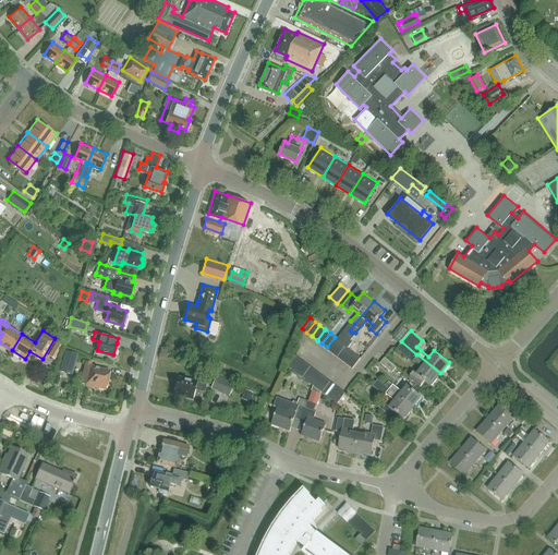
[(331,351),(340,340),(335,337),(327,347),(331,351)]
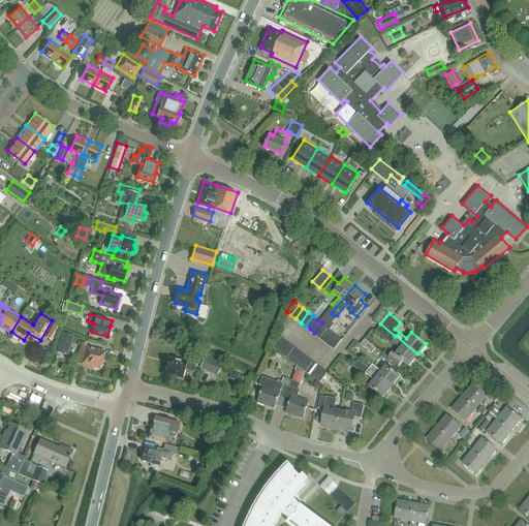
[(52,339),(61,325),(54,320),(45,335),(52,339)]
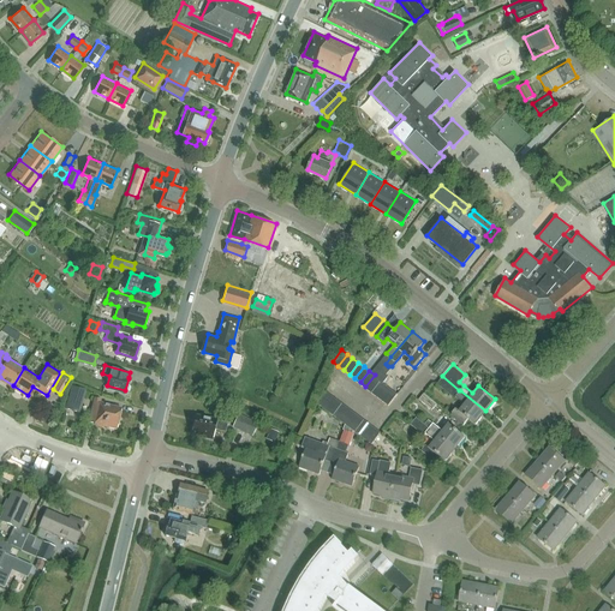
[(371,390),(380,378),(375,375),(365,387),(371,390)]
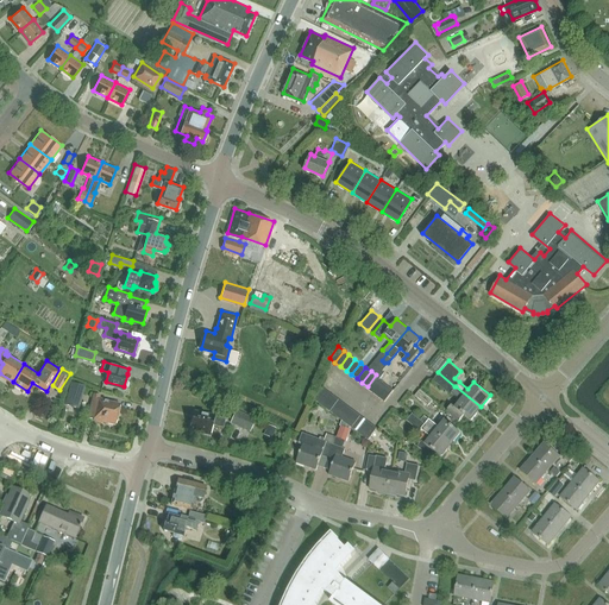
[(451,391),(454,386),(438,372),(433,379),(450,392),(451,391)]
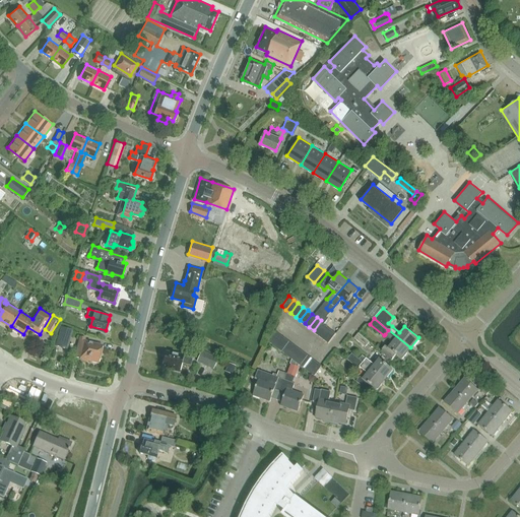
[(319,334),(326,324),(321,320),(314,330),(319,334)]
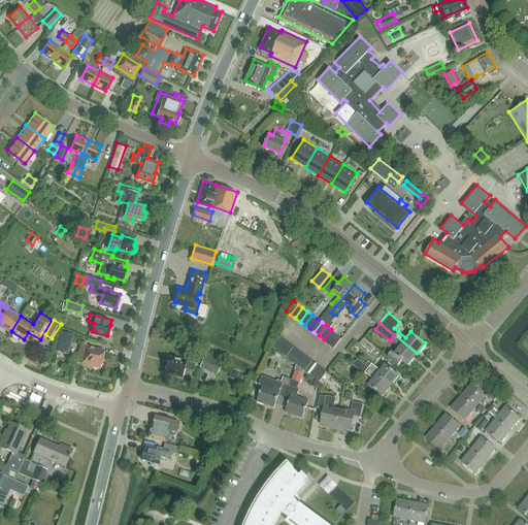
[(340,336),(331,329),(324,339),(333,347),(340,336)]
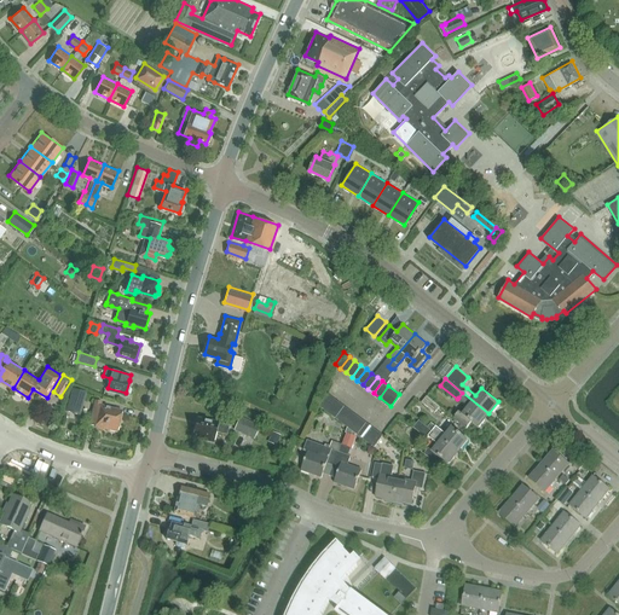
[(79,412),(86,390),(73,387),(67,408),(79,412)]
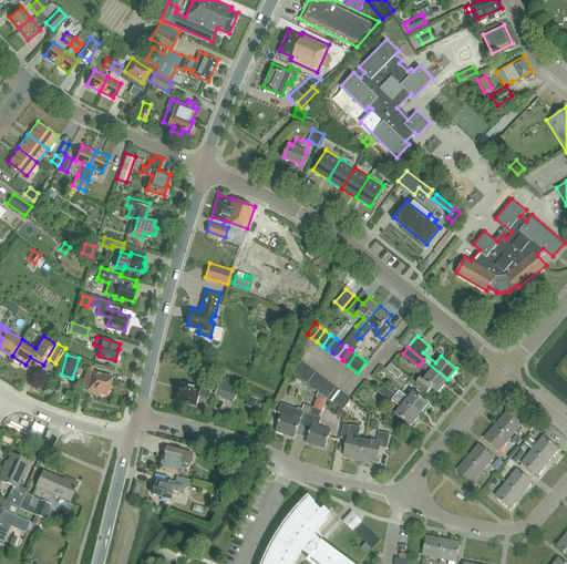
[(297,373),(306,362),(300,359),(291,370),(297,373)]
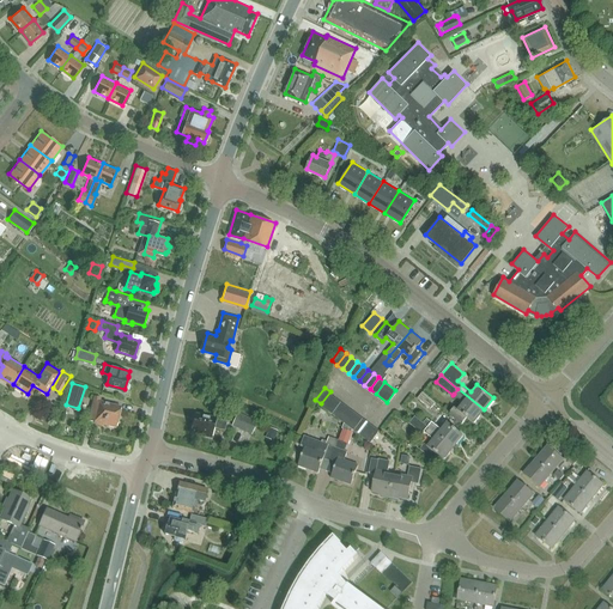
[(435,401),(422,389),(416,396),(429,407),(435,401)]
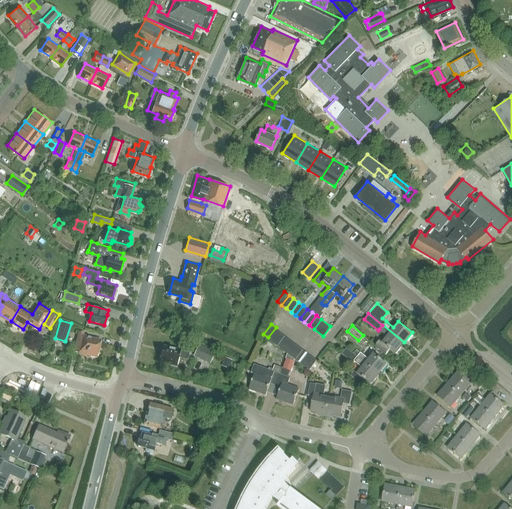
[(396,352),(404,342),(383,325),(382,325),(379,329),(387,335),(382,341),(379,339),(375,344),(385,353),(390,347),(396,352)]
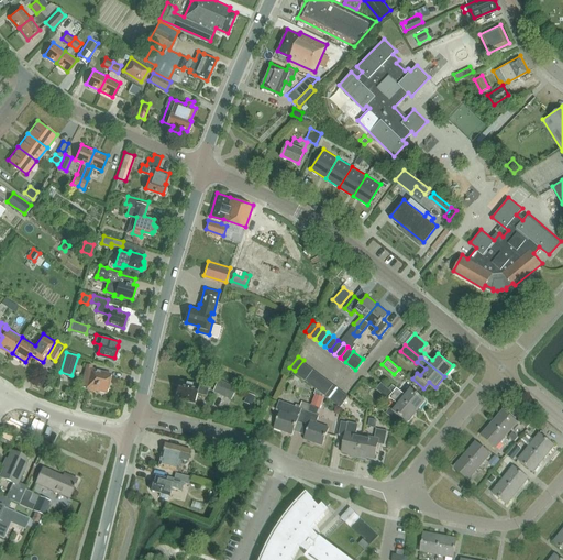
[(300,375),(308,364),(304,360),(295,371),(300,375)]
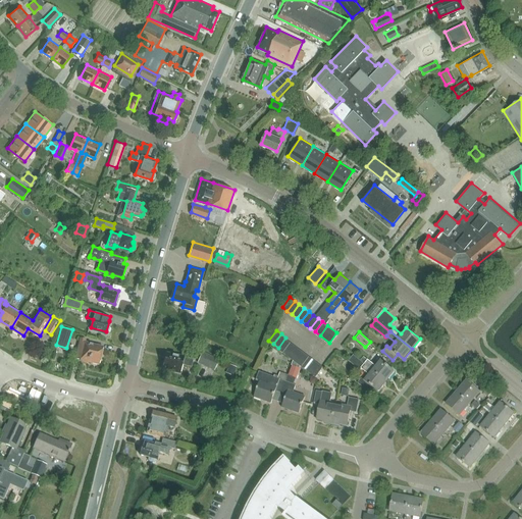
[(99,362),(103,345),(90,342),(90,341),(85,340),(86,336),(81,335),(75,356),(81,357),(80,358),(99,362)]
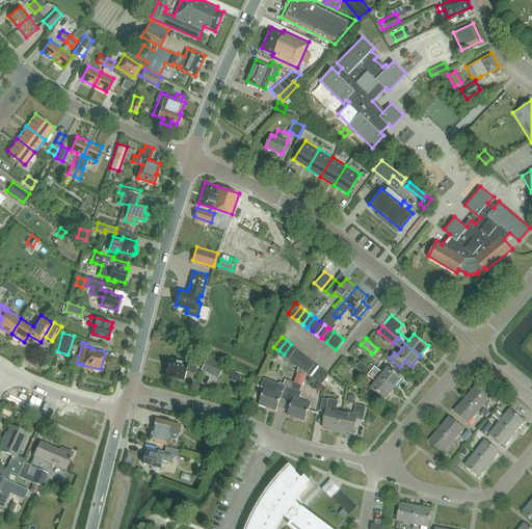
[(288,358),(296,347),(291,344),(284,354),(288,358)]
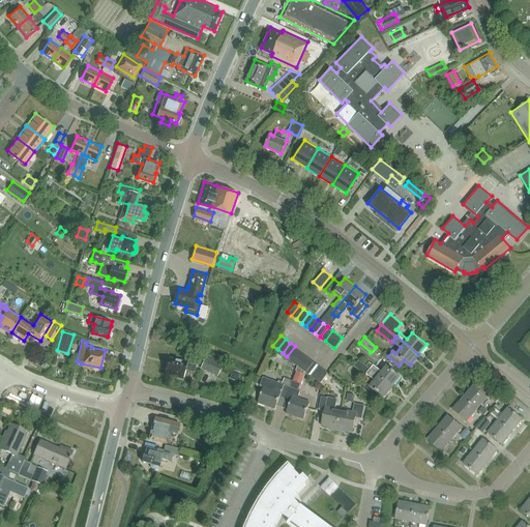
[(292,359),(299,350),(295,346),(287,356),(292,359)]
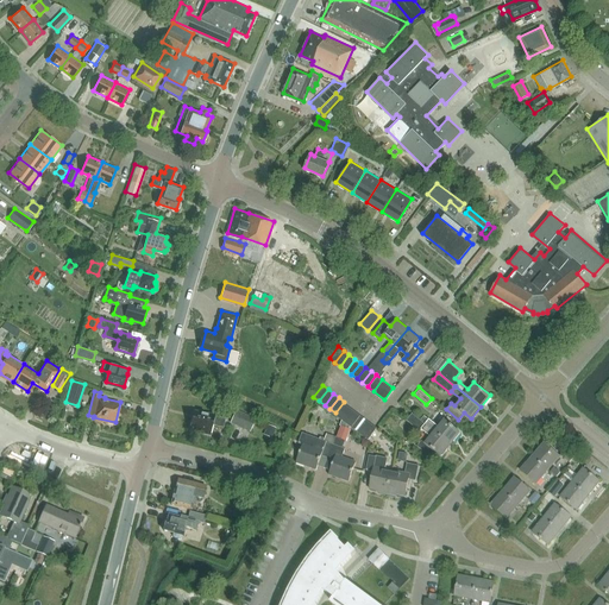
[(340,418),(350,405),(344,402),(336,413),(340,417),(340,418)]
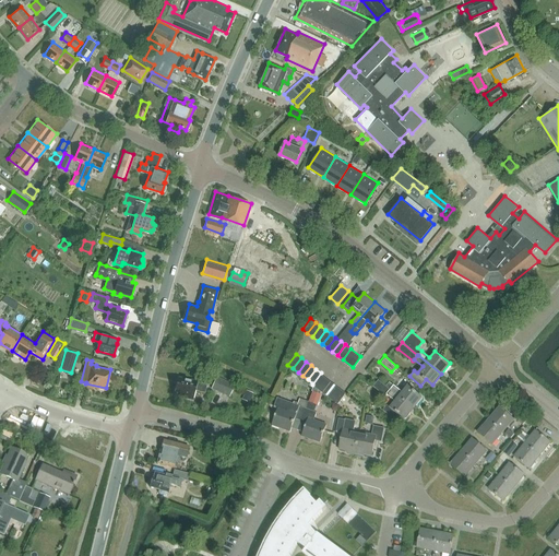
[(321,373),(312,383),(313,383),(318,387),(325,376),(321,373)]
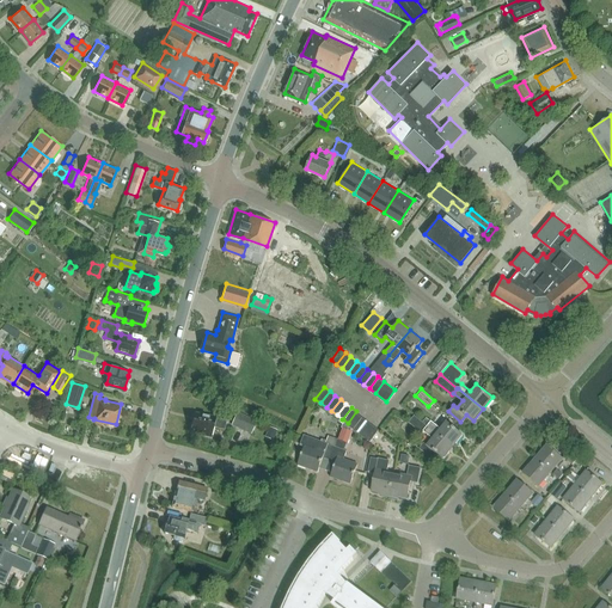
[(256,418),(236,410),(230,423),(250,433),(256,418)]
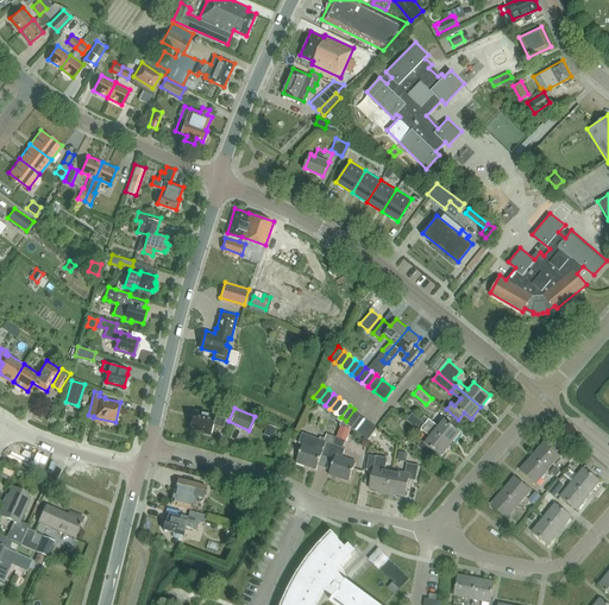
[(355,409),(346,421),(351,426),(360,414),(355,409)]
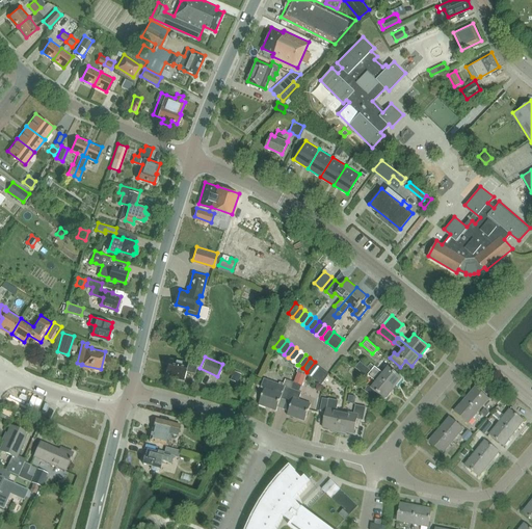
[(169,359),(166,372),(175,374),(175,375),(184,378),(186,370),(194,372),(196,364),(188,362),(181,360),(181,361),(169,359)]
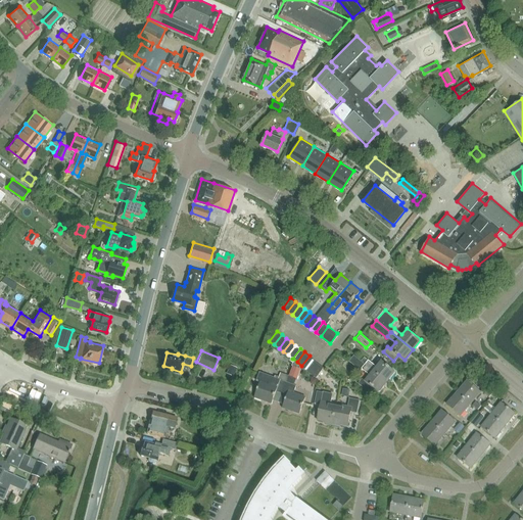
[(387,381),(361,359),(354,353),(349,359),(361,369),(362,367),(370,373),(365,379),(361,376),(358,381),(370,391),(374,387),(379,391),(387,381)]
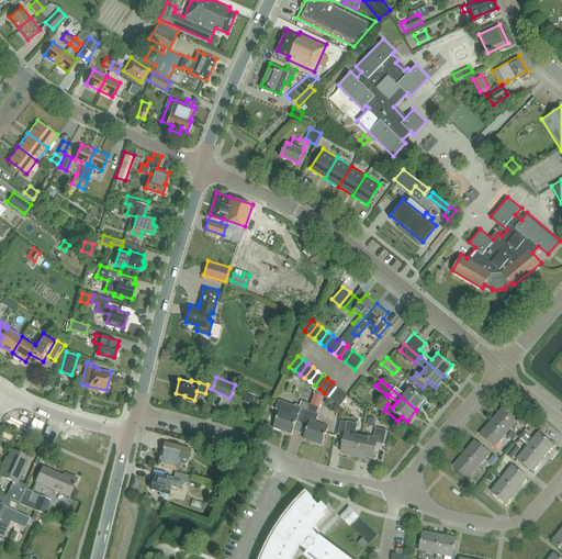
[(396,386),(391,381),(388,386),(416,410),(425,399),(409,386),(404,392),(396,386)]
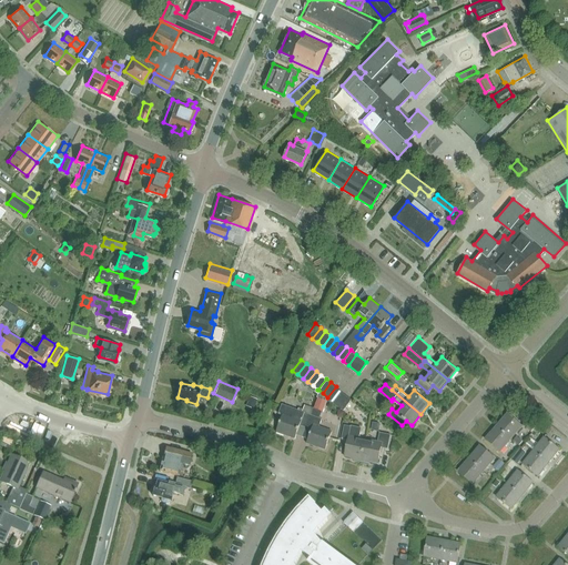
[(333,401),(341,390),(336,386),(327,397),(333,401)]
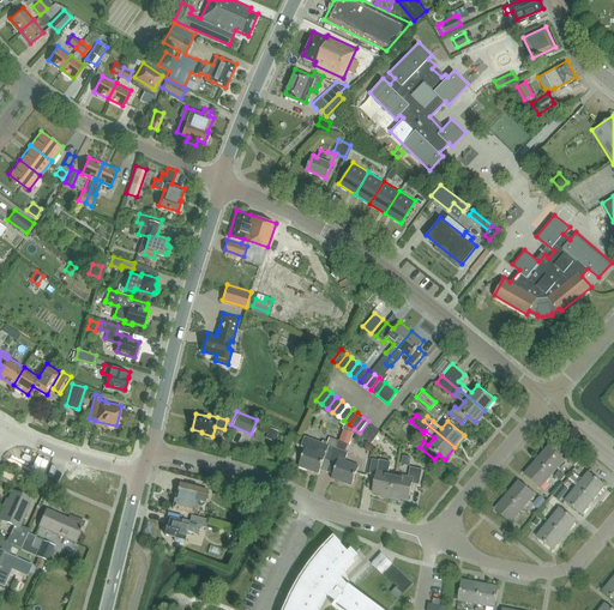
[(365,436),(374,426),(368,421),(360,433),(365,436)]
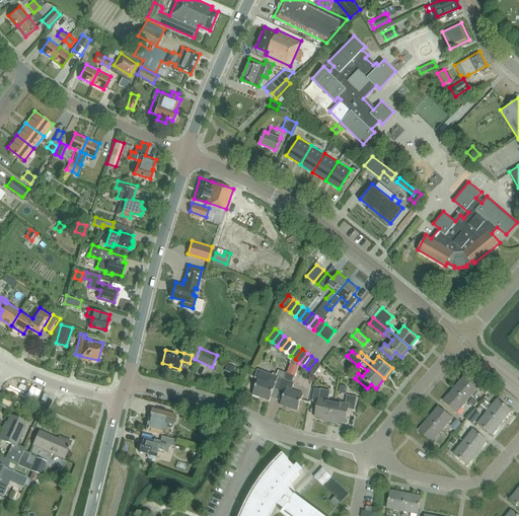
[(234,363),(227,360),(223,368),(230,371),(234,363)]
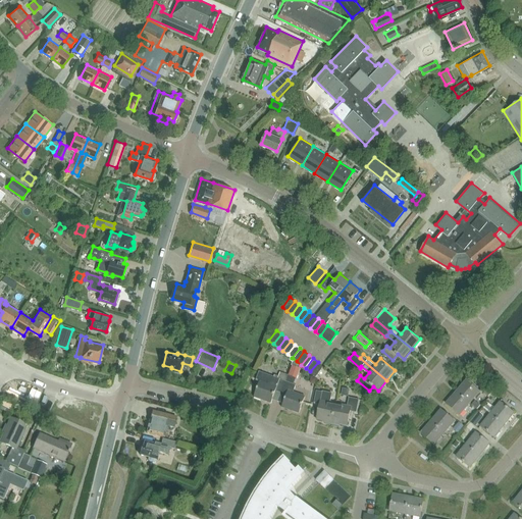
[(310,371),(315,375),(323,365),(318,362),(310,371)]
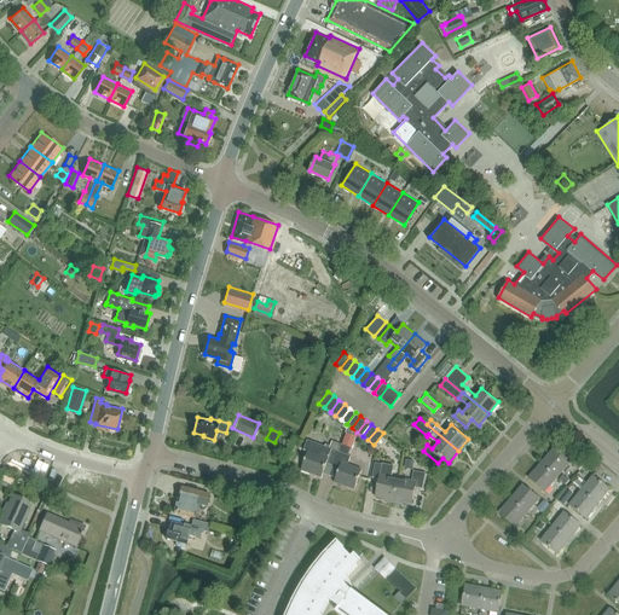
[(357,434),(346,430),(342,442),(352,446),(357,434)]
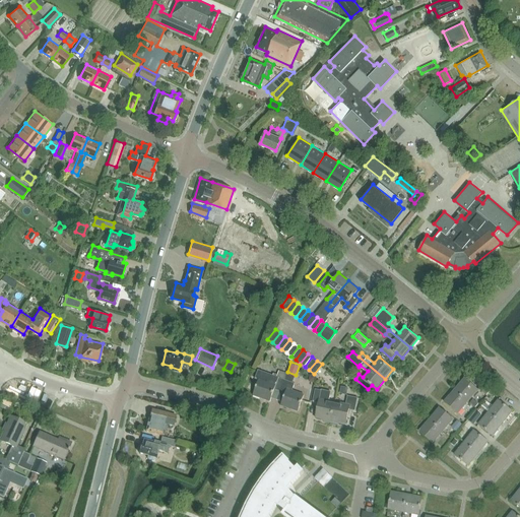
[(286,371),(278,369),(276,375),(258,368),(255,377),(258,378),(253,393),(270,399),(274,387),(280,389),(284,378),(286,371)]
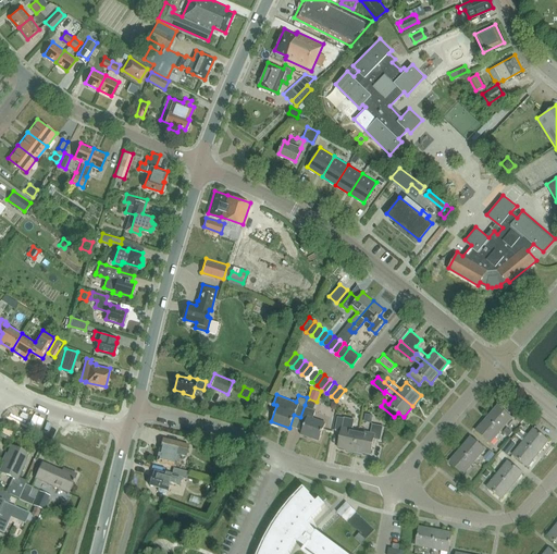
[(500,428),(511,416),(497,404),(486,416),(500,428)]
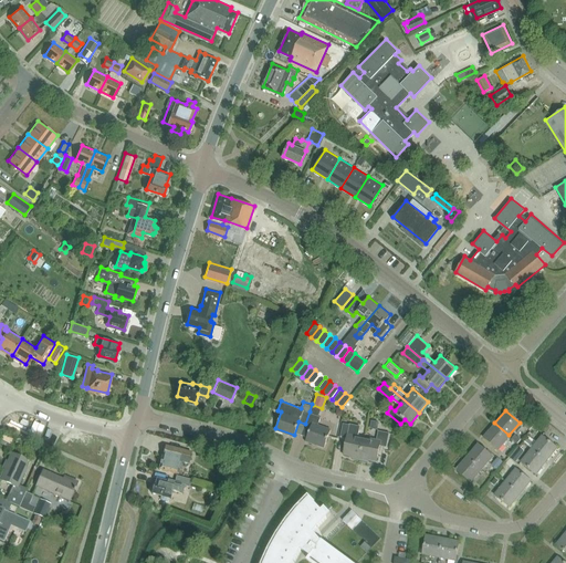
[(310,412),(305,424),(311,426),(305,439),(324,446),(331,428),(317,423),(321,415),(318,415),(310,412)]
